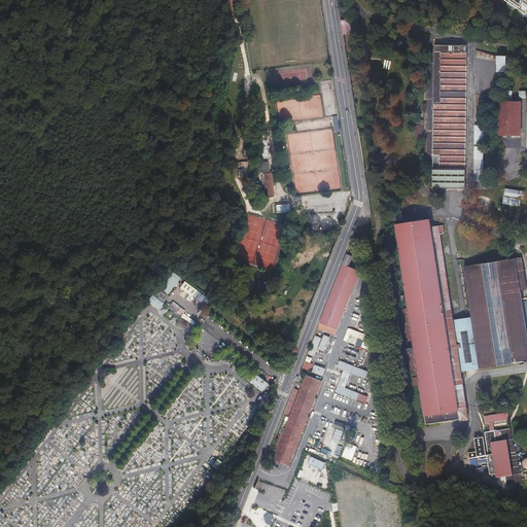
[(526,0),(504,0),(508,2),(517,8),(521,10),(526,14),(526,0)]
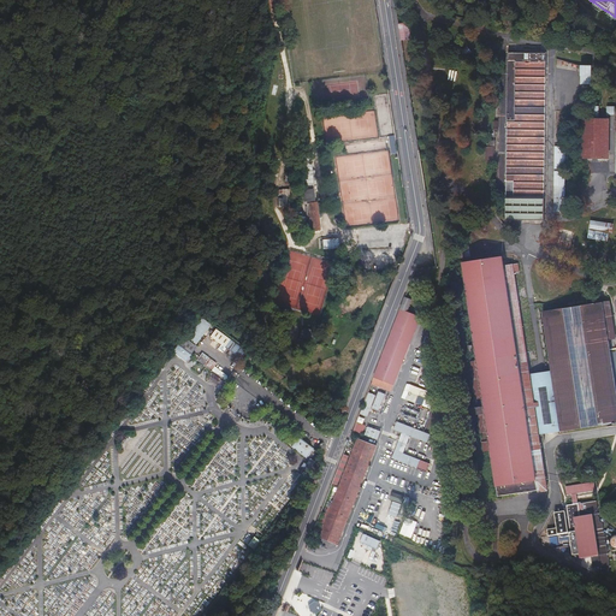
[(398,25),(402,41),(412,39),(408,23),(398,25)]
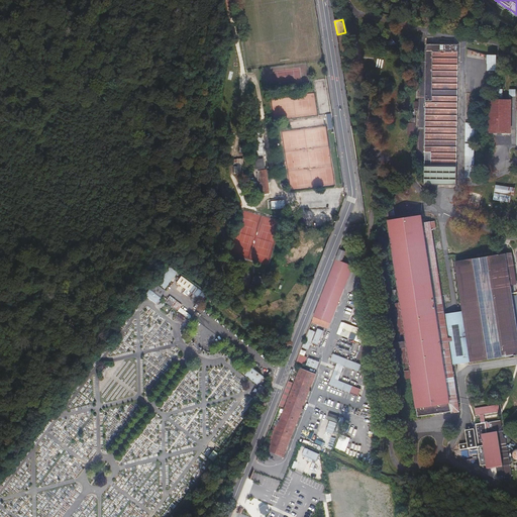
[(457,43),(425,43),(424,184),(456,184),(457,43)]
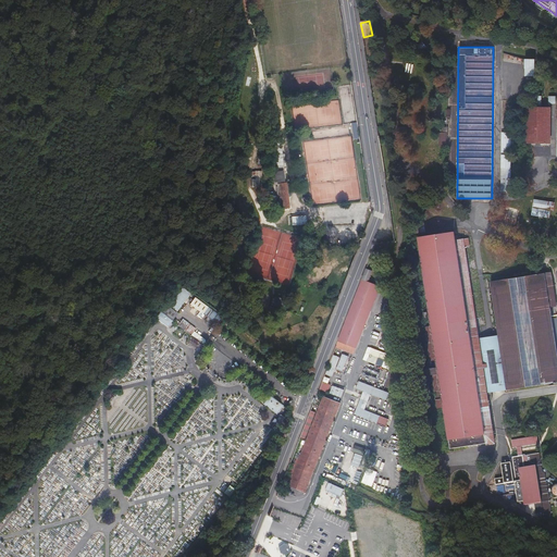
[(411,74),(413,64),(407,63),(405,72),(411,74)]
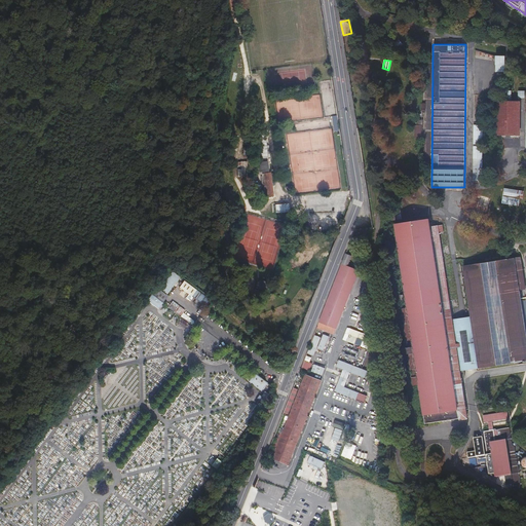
[(503,90),(500,90),(500,97),(497,97),(497,136),(520,136),(520,102),(511,102),(512,90),(503,90)]
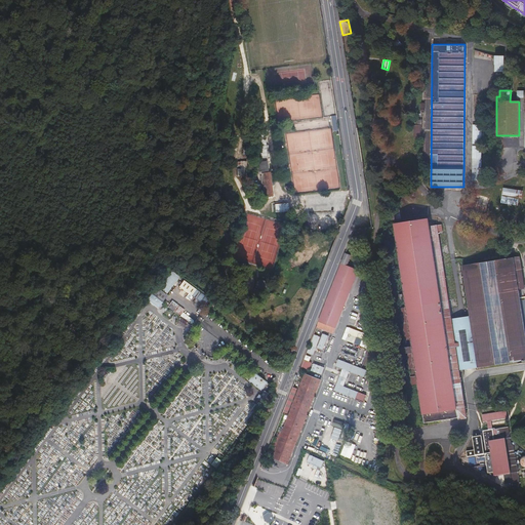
[(483,133),(483,125),(473,125),(473,172),(480,172),(481,133),(483,133)]
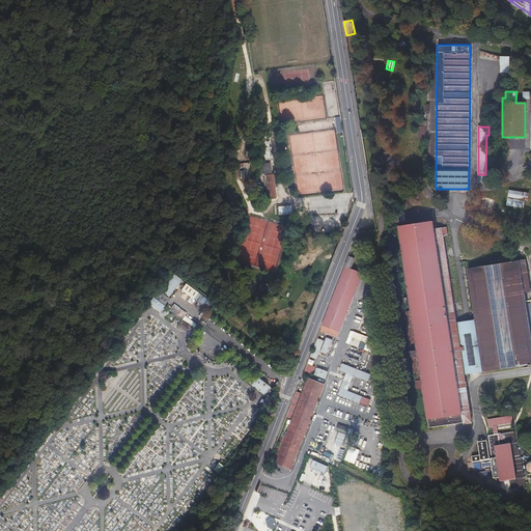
[(249,163),(240,163),(240,167),(241,167),(241,177),(249,177),(249,163)]
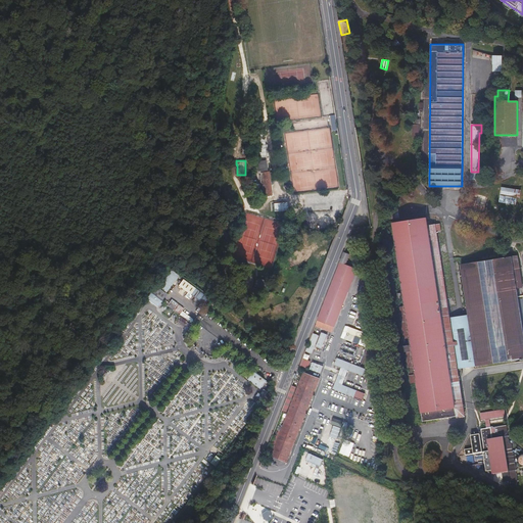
[(257,160),(257,171),(269,170),(269,160),(257,160)]
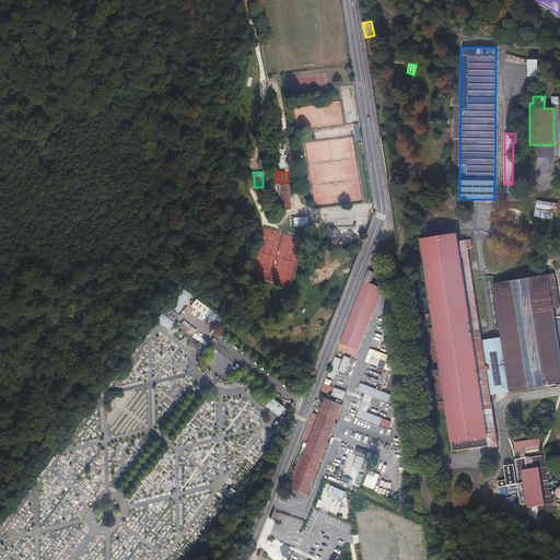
[(283,209),(291,209),(290,184),(278,184),(279,198),(283,198),(283,209)]
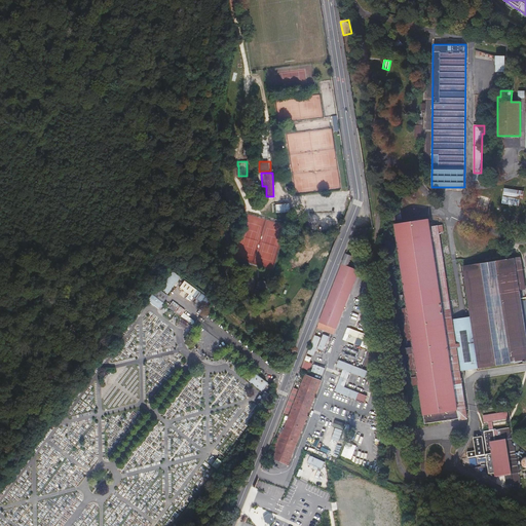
[(525,192),(505,189),(503,202),(523,205),(525,192)]
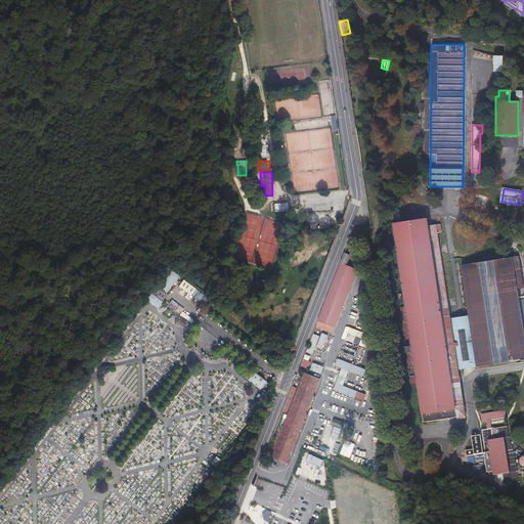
[(289,200),(289,203),(274,204),(274,211),(301,210),(300,199),(289,200)]
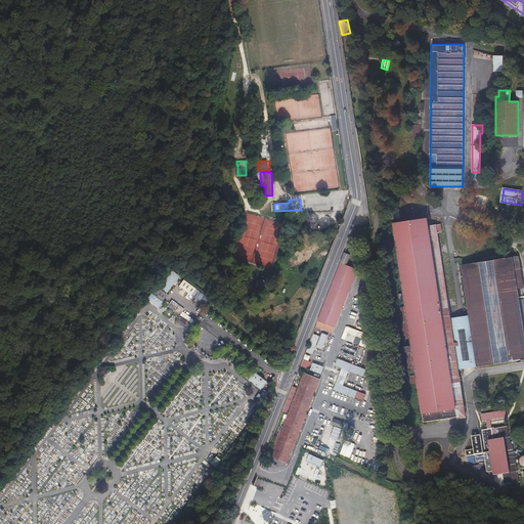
[(427,218),(392,223),(405,308),(399,309),(410,385),(417,384),(422,423),(460,417),(460,418),(465,418),(457,369),(449,317),(437,232),(441,231),(440,224),(431,225),(430,221),(428,222),(427,218)]
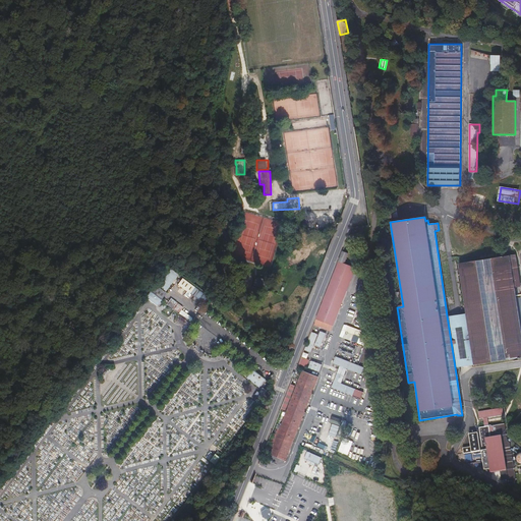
[(345,264),(349,252),(342,250),(313,324),(321,327),(331,331),(355,268),(345,264)]
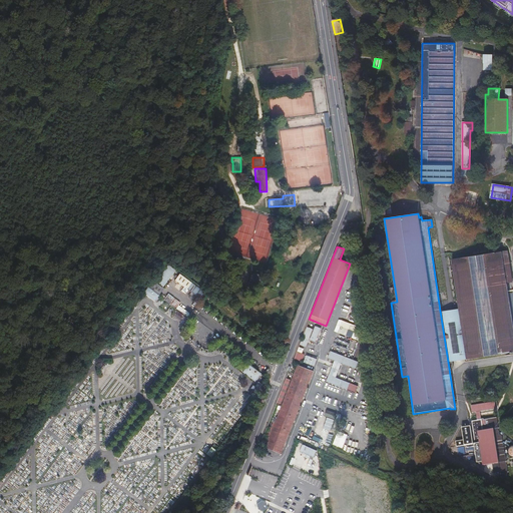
[(508,250),(451,259),(458,308),(466,359),(512,352),(512,290),(508,292),(506,283),(512,282),(508,250)]
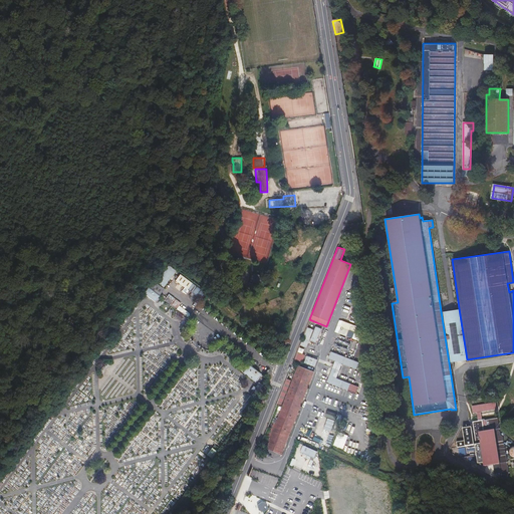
[(164,287),(177,270),(169,264),(156,280),(164,287)]
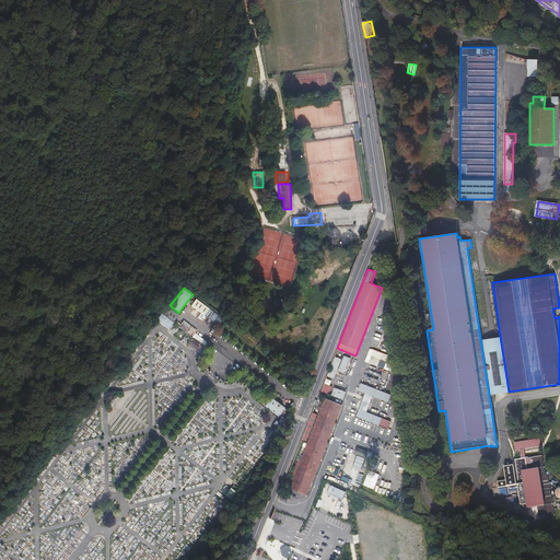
[(202,321),(206,316),(219,325),(223,318),(195,299),(190,305),(200,312),(197,317),(202,321)]
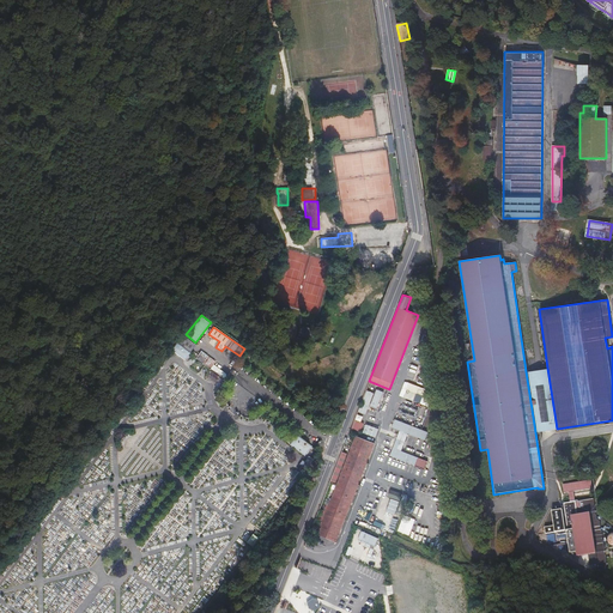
[(184,359),(194,345),(181,337),(171,351),(184,359)]
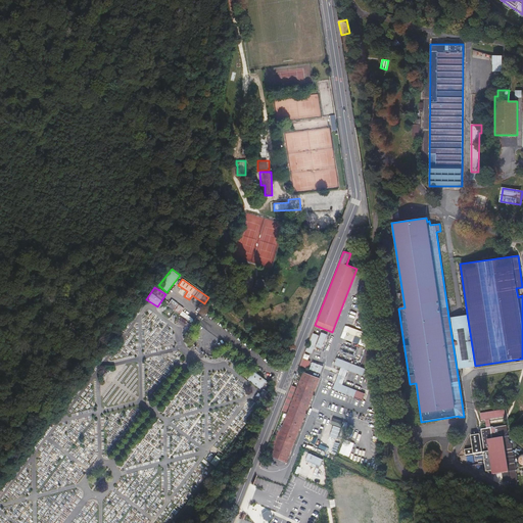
[(168,304),(191,322),(193,320),(187,315),(188,313),(172,299),(168,304)]
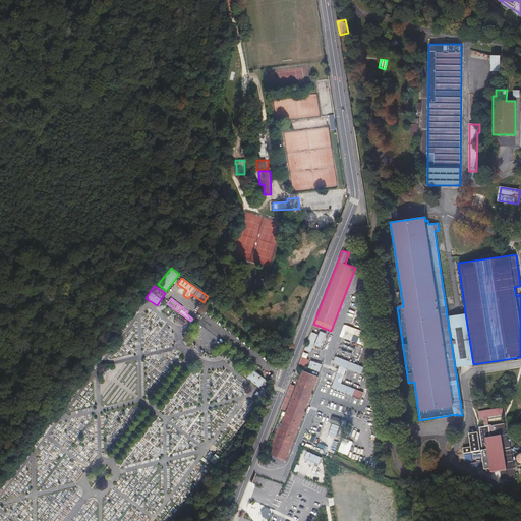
[(447,315),(455,367),(473,364),(465,312),(447,315)]
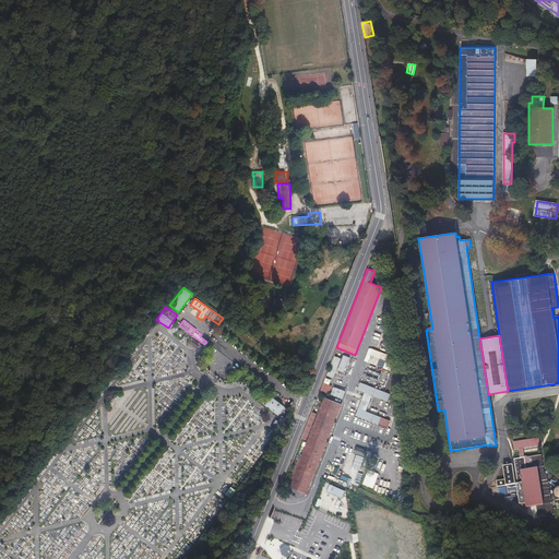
[(332,381),(344,351),(336,347),(320,390),(330,394),(332,387),(326,384),(329,380),(332,381)]
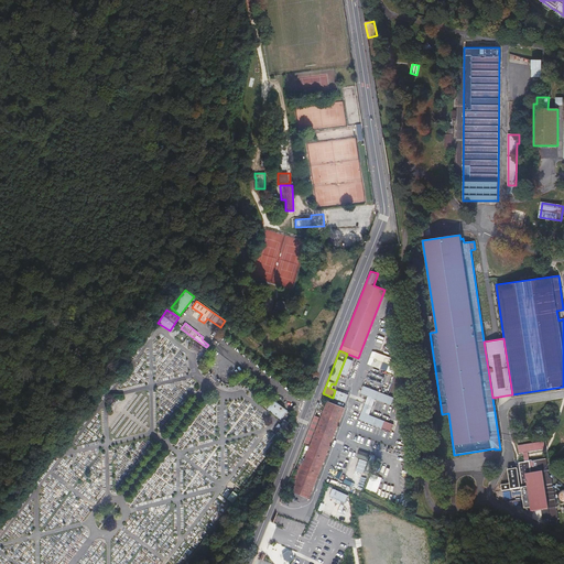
[(392,358),(372,351),(368,365),(388,371),(392,358)]
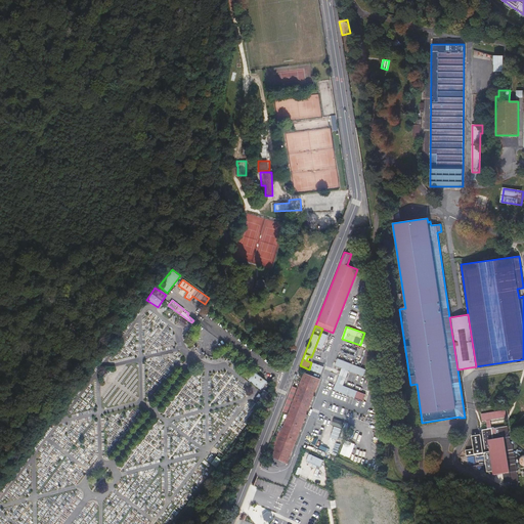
[(341,367),(334,391),(364,400),(367,393),(344,386),(348,370),(363,376),(366,368),(337,358),(335,365),(341,367)]
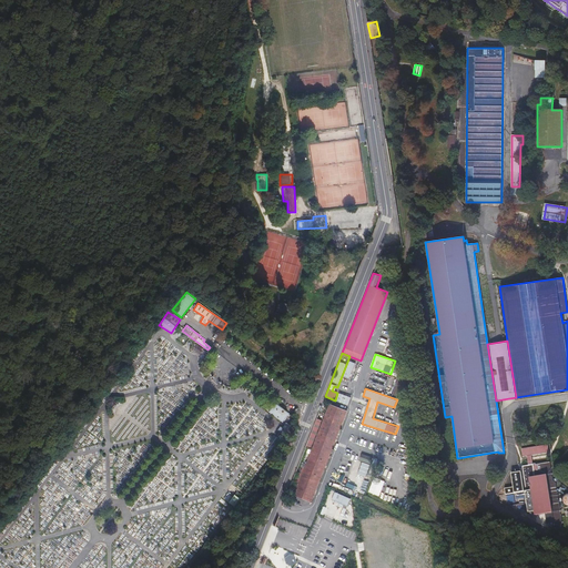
[(336,402),(348,405),(352,397),(340,393),(336,402)]
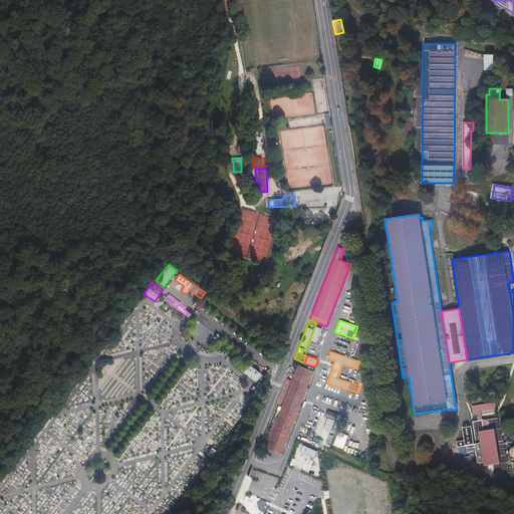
[(249,364),(243,372),(256,382),(262,374),(249,364)]
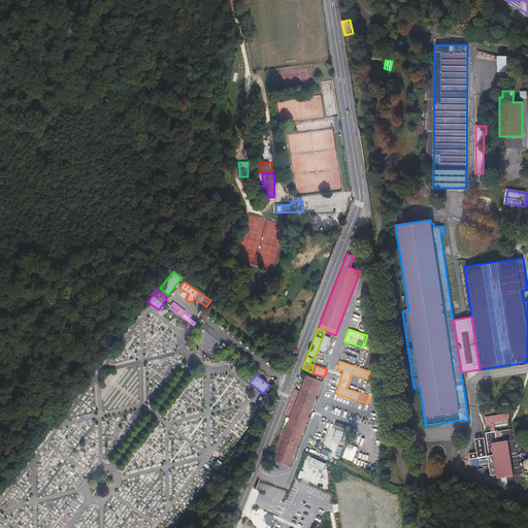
[(323,383),(306,375),(273,460),(290,466),(323,383)]
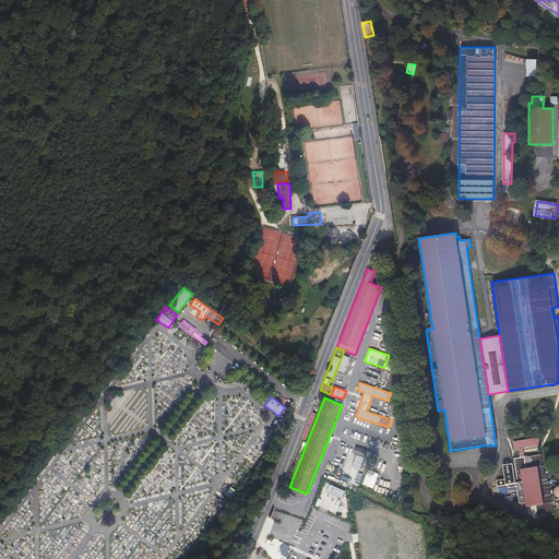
[(544,475),(540,455),(523,459),(521,449),(538,447),(536,438),(510,442),(512,451),(516,450),(518,460),(512,461),(520,504),(526,503),(527,508),(535,507),(537,516),(544,515),(545,518),(552,515),(548,491),(550,491),(547,474),(544,475)]
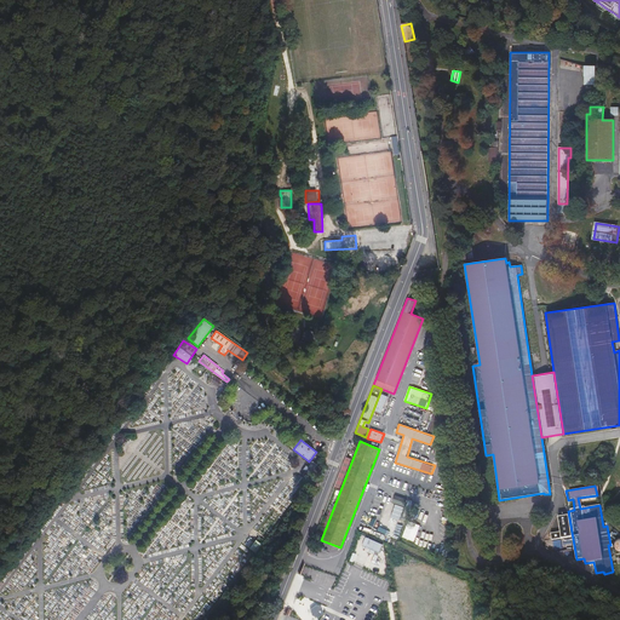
[(395,504),(390,521),(401,523),(405,506),(395,504)]
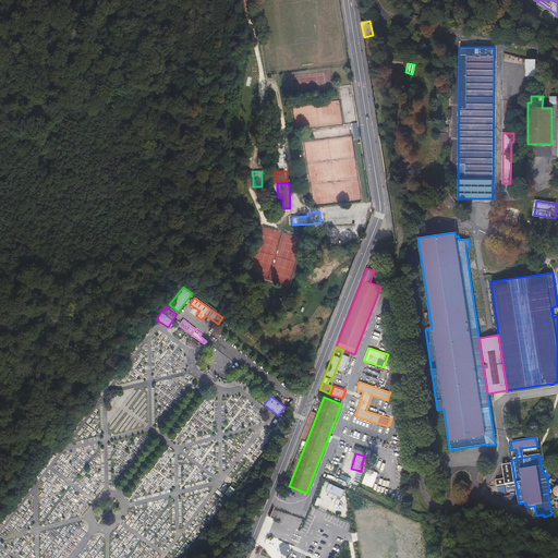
[(509,464),(500,465),(502,478),(494,480),(495,486),(512,483),(509,464)]
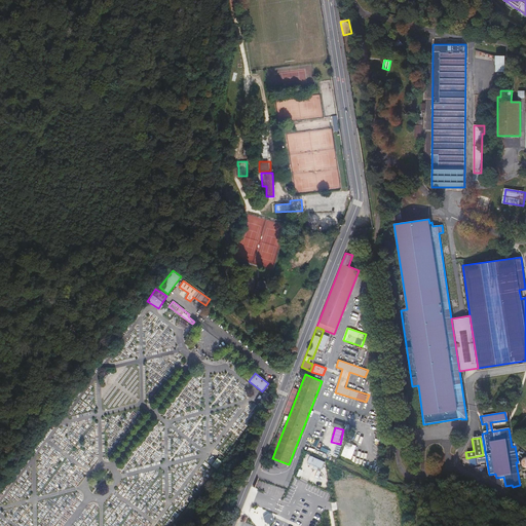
[(347,441),(341,455),(351,459),(357,445),(347,441)]
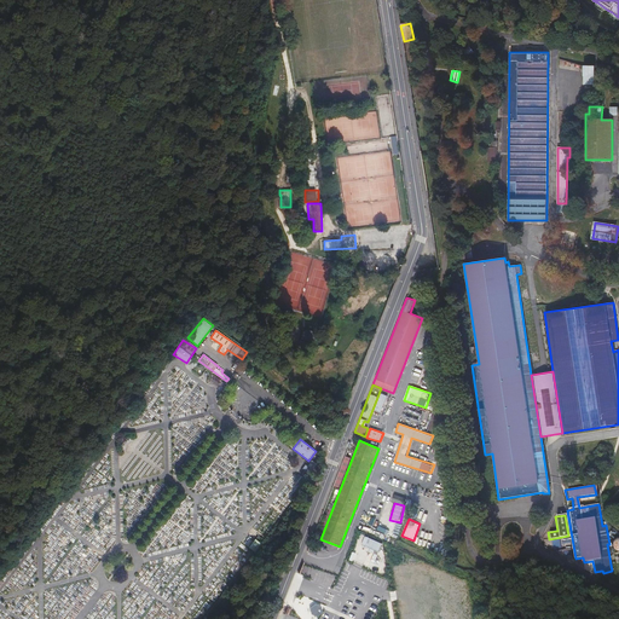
[(389,526),(397,528),(395,533),(400,534),(401,525),(391,522),(389,526)]
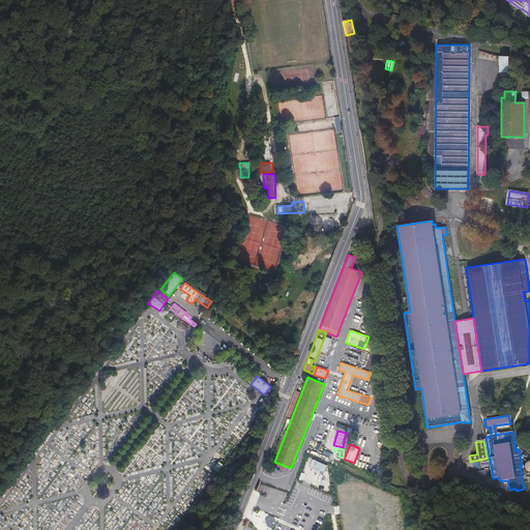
[(322,454),(334,459),(335,454),(324,450),(322,454)]
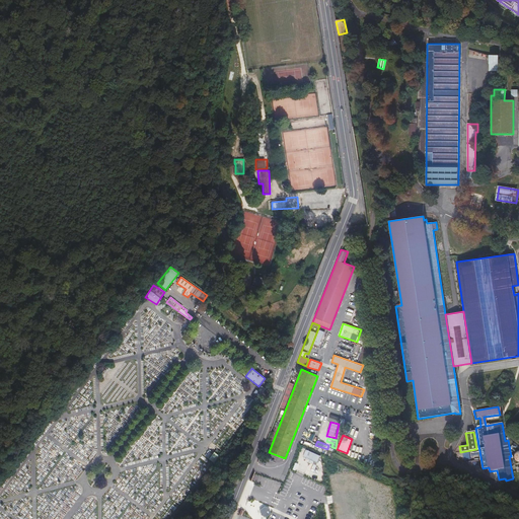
[(214,452),(209,459),(214,463),(219,456),(214,452)]
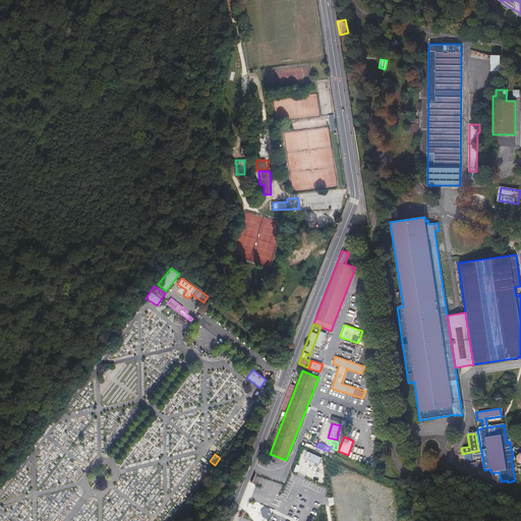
[(337,462),(336,475),(348,475),(348,462),(337,462)]
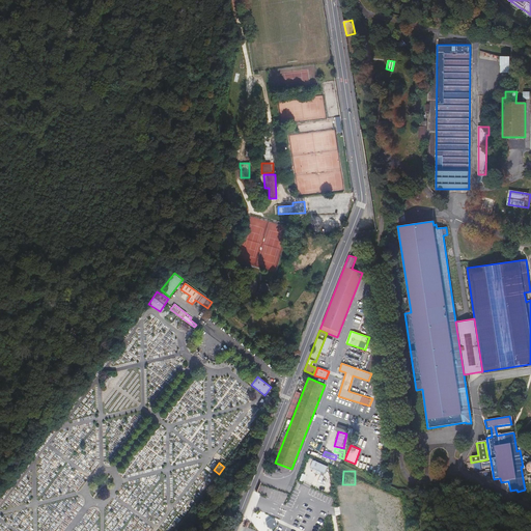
[(288,485),(290,477),(277,472),(275,481),(288,485)]
